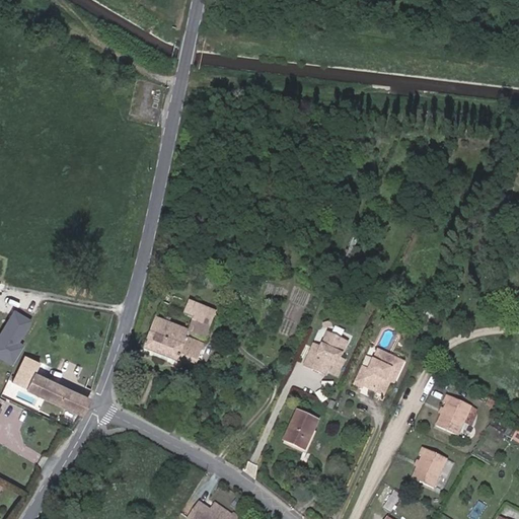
[(156,318),(144,350),(194,368),(203,344),(186,338),(188,332),(205,339),(215,311),(189,301),(182,316),(192,319),(188,330),(156,318)]
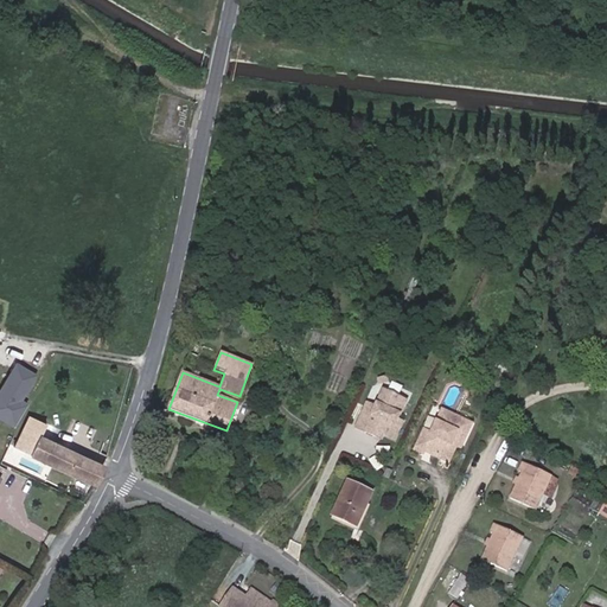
[(0,375),(0,419),(13,425),(24,400),(20,398),(32,370),(7,359),(0,375)]
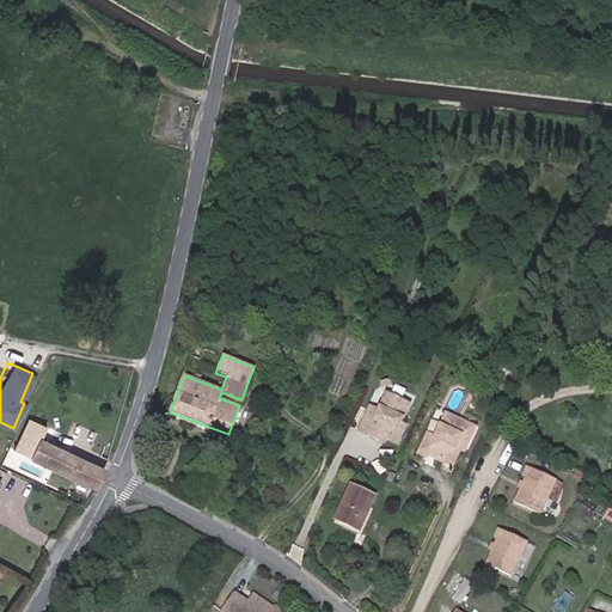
[(357,429),(377,438),(379,433),(385,435),(397,441),(405,423),(399,421),(408,402),(385,391),(378,409),(368,405),(357,429)]
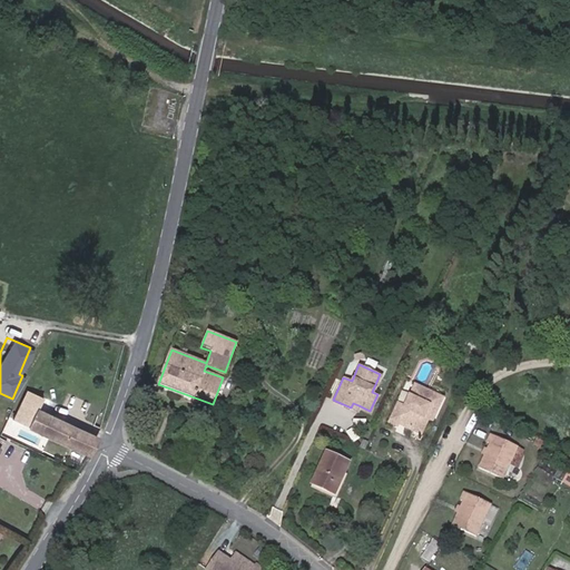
[(12,419),(28,389),(21,386),(7,416),(12,419)]
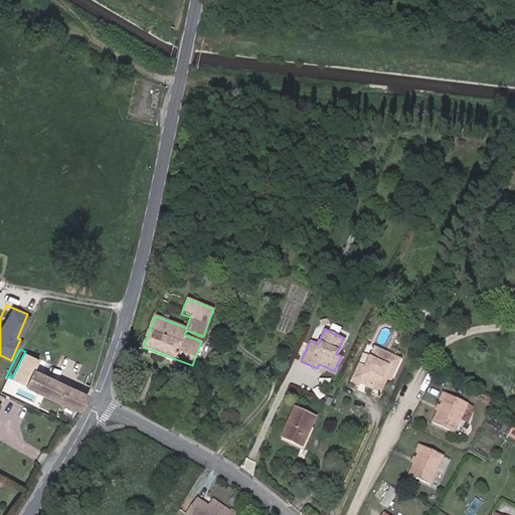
[(371,361),(376,351),(373,349),(368,360),(371,361)]
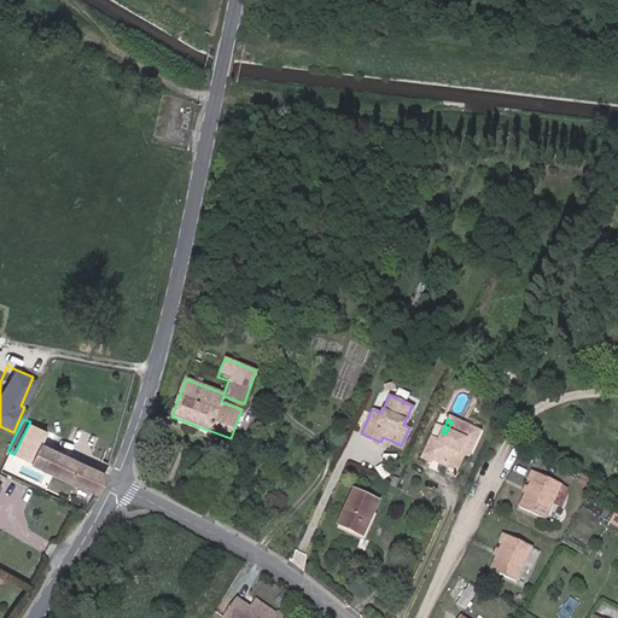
[(13,454),(47,470),(56,450),(40,443),(46,431),(45,430),(30,421),(13,454)]
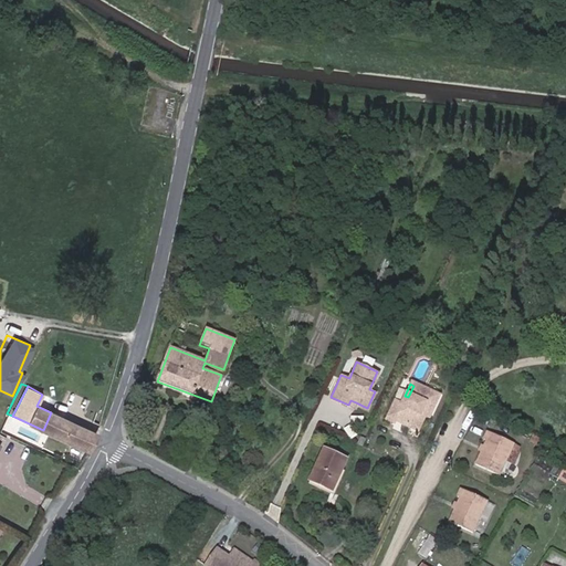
[(394,421),(411,429),(421,409),(429,412),(437,397),(413,386),(408,397),(405,396),(399,406),(392,402),(385,420),(392,423),(394,421)]
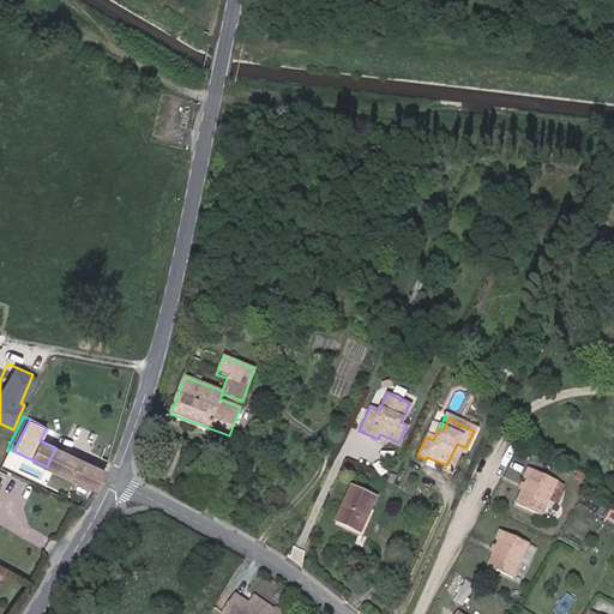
[(457,444),(446,465),(451,468),(459,451),(463,453),(465,447),(457,444)]
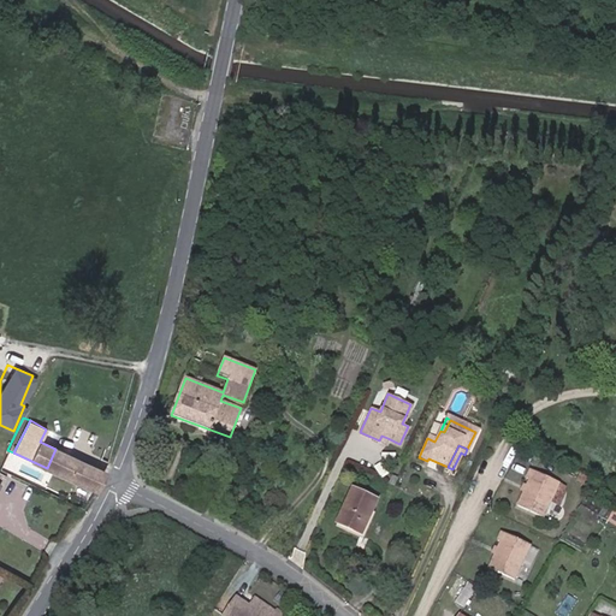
[(55,449),(47,468),(98,493),(107,473),(55,449)]
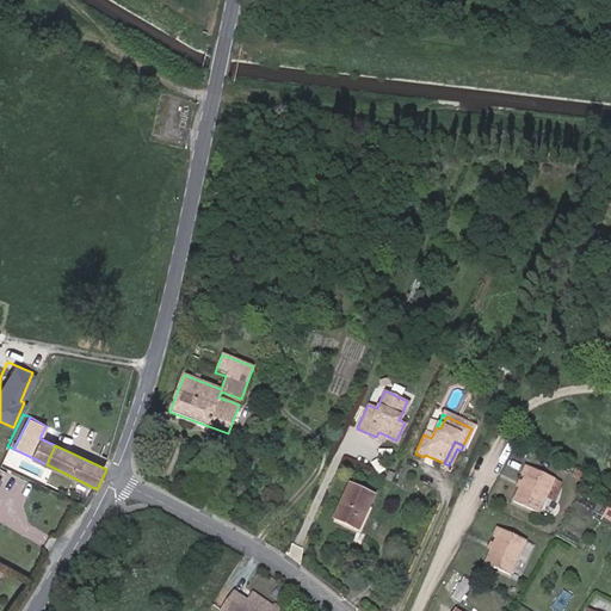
[(545,495),(554,477),(524,464),(520,474),(524,475),(511,500),(538,512),(545,495)]
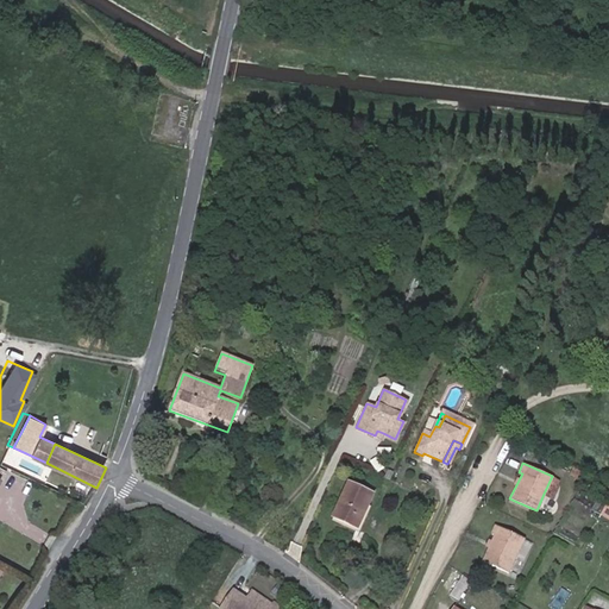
[(567,476),(582,483),(585,476),(571,469),(567,476)]
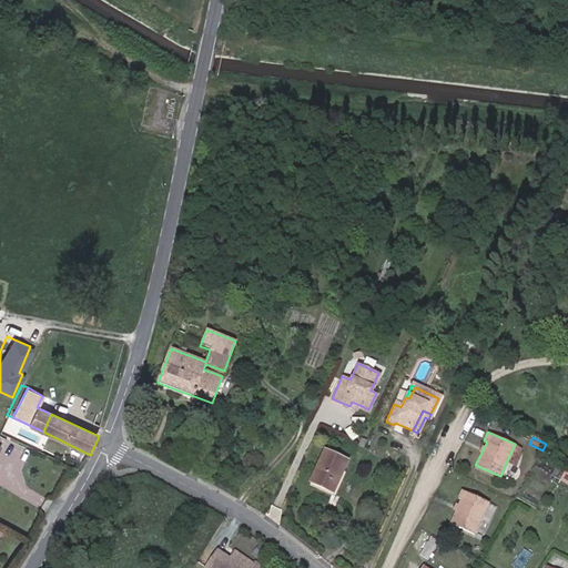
[(521,447),(515,444),(507,460),(514,463),(521,447)]
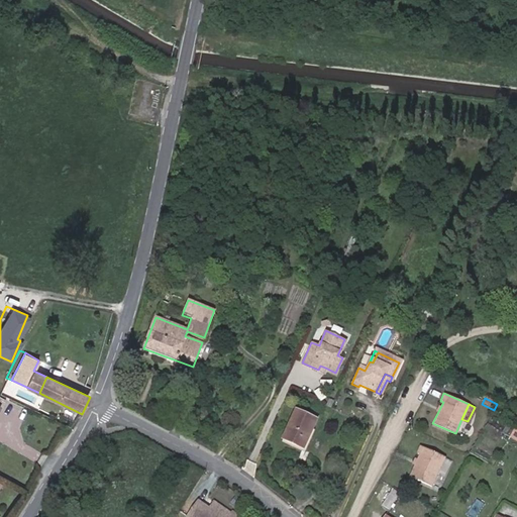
[(315,421),(295,412),(283,439),(303,448),(315,421)]
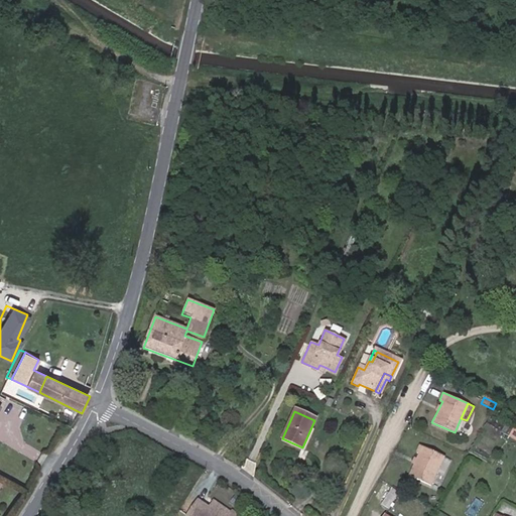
[(430,485),(437,469),(443,456),(419,444),(415,452),(418,454),(408,475),(430,485)]
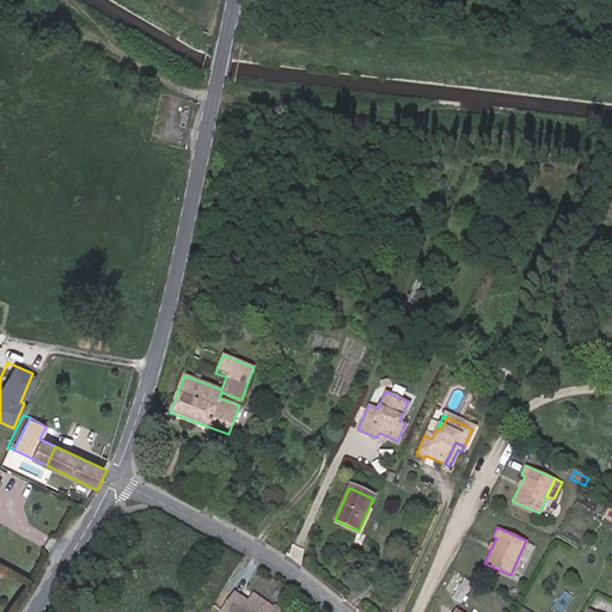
[(526,540),(519,556),(526,560),(533,544),(526,540)]
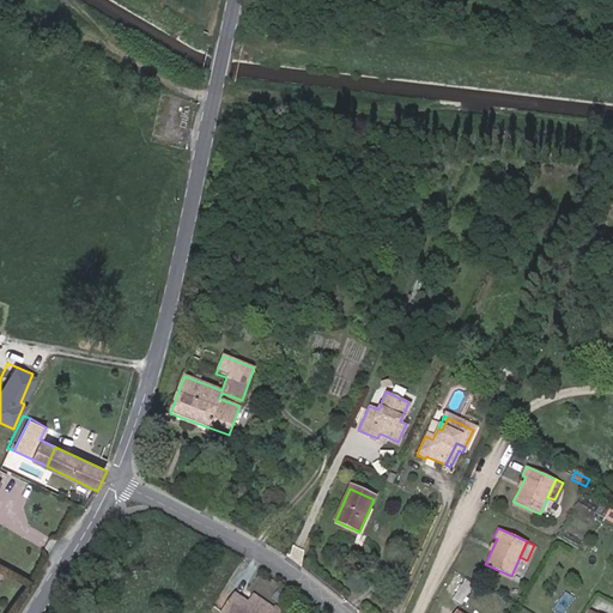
[(473,584),(465,580),(453,599),(461,604),(473,584)]
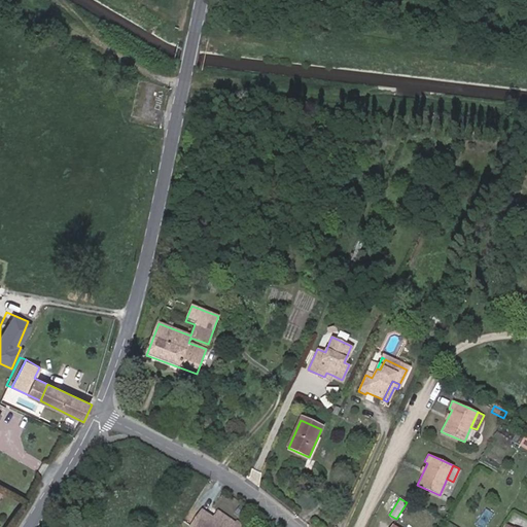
[(235,526),(237,525),(222,515),(217,522),(214,520),(203,513),(192,526),(235,526)]
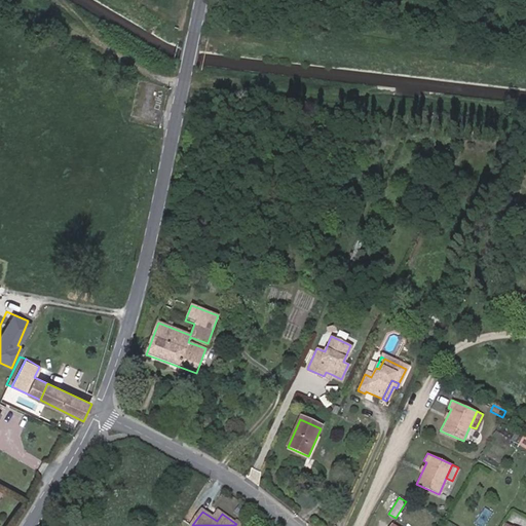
[(217,521),(222,514),(219,512),(214,519),(217,521)]
